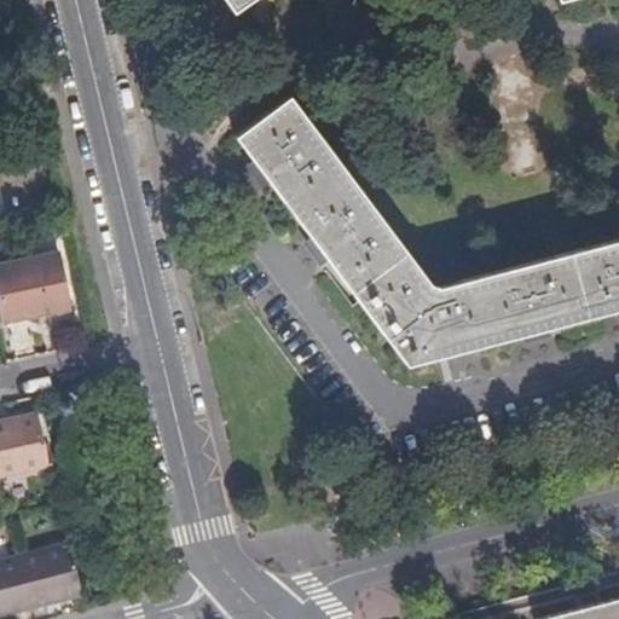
[(618,239),(445,285),(429,278),(293,94),(242,133),(414,362),(618,307),(618,239)]
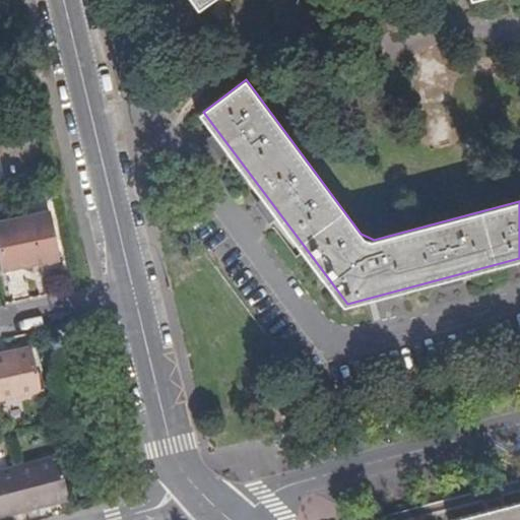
[(41,116),(13,119),(14,127),(42,123),(41,116)]
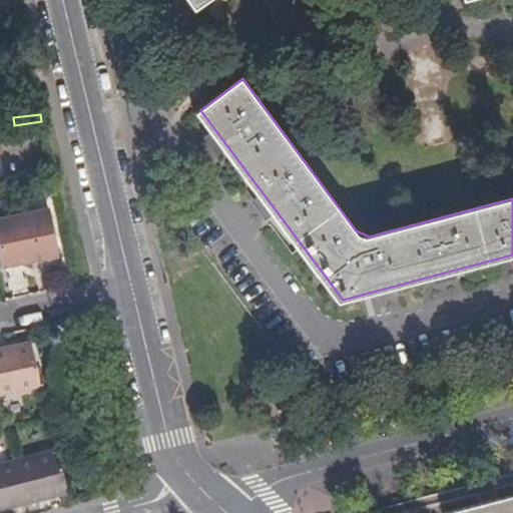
[(0,118),(0,133),(15,132),(14,125),(13,117),(0,118)]
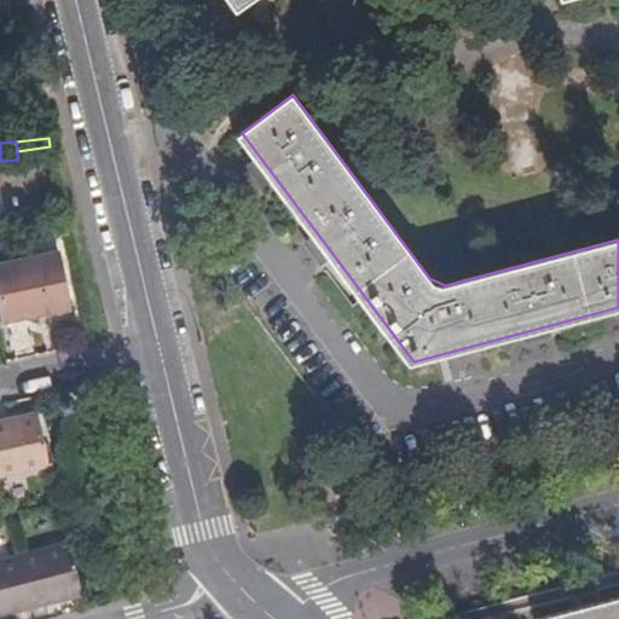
[(0,265),(0,317),(1,320),(71,306),(58,254),(0,265)]
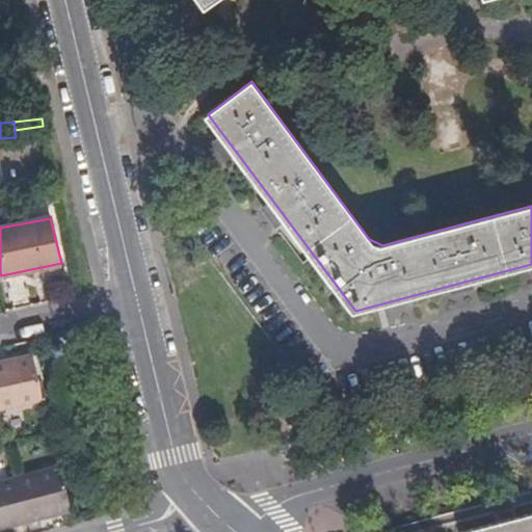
[(33,355),(0,363),(0,409),(44,401),(33,355)]
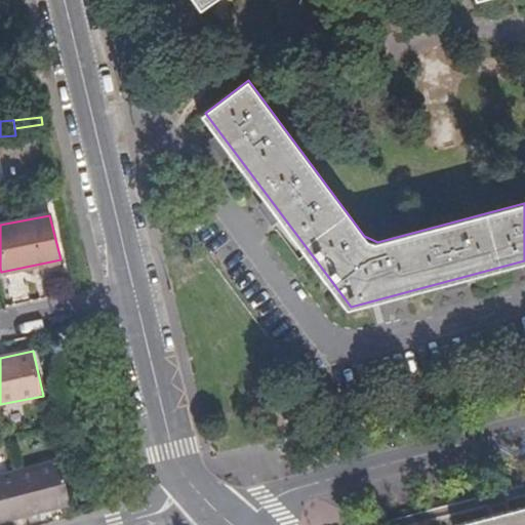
[(52,405),(42,407),(46,420),(55,417),(52,405)]
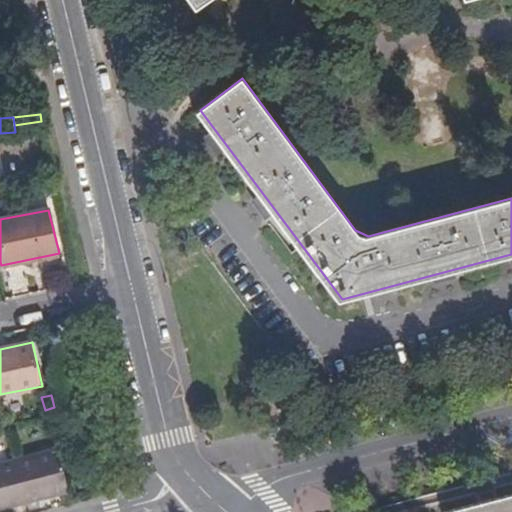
[(15,462),(25,503),(69,492),(58,452),(15,462)]
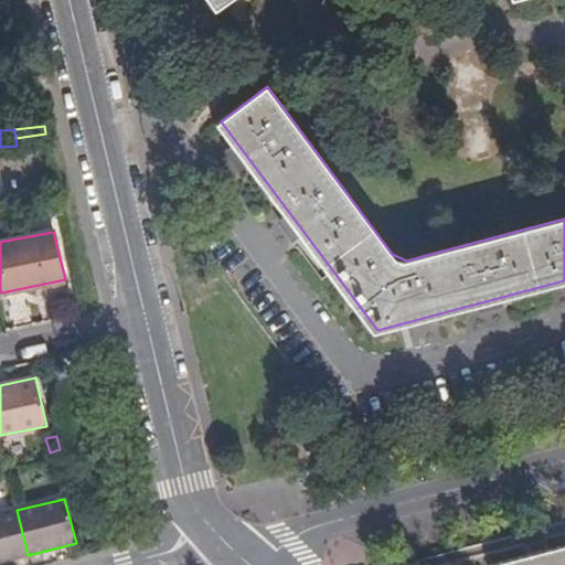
[(0,562),(28,555),(17,510),(0,513),(0,562)]
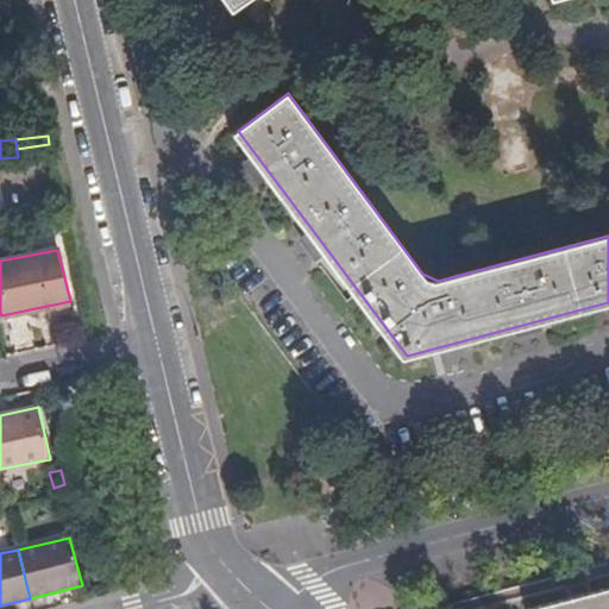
[(608,608),(608,592),(542,608),(608,608)]
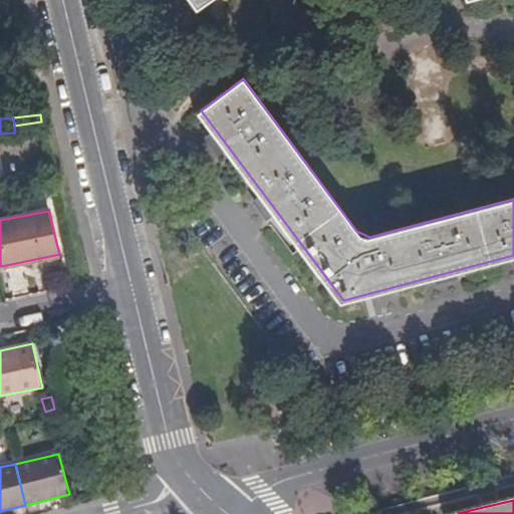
All buildings are outlined.
